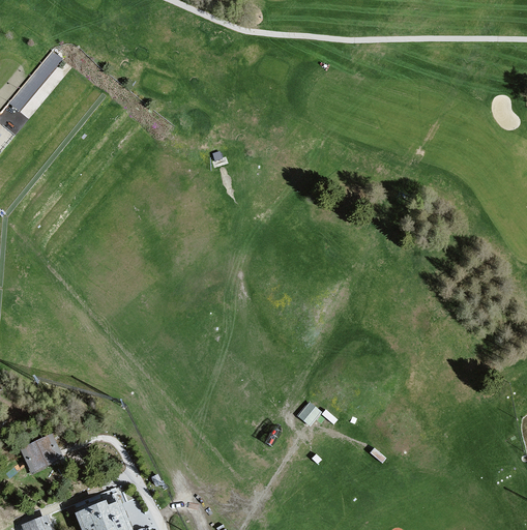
[(60,61),(50,53),(6,105),(17,113),(60,61)]
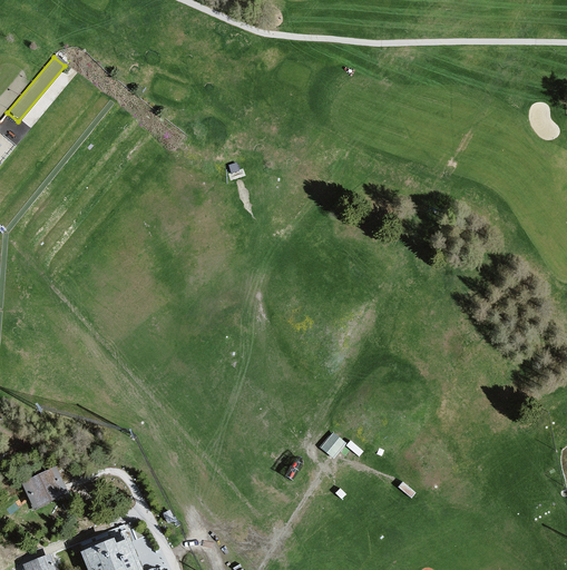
[(1,133),(0,134),(0,153),(5,156),(15,143),(1,133)]
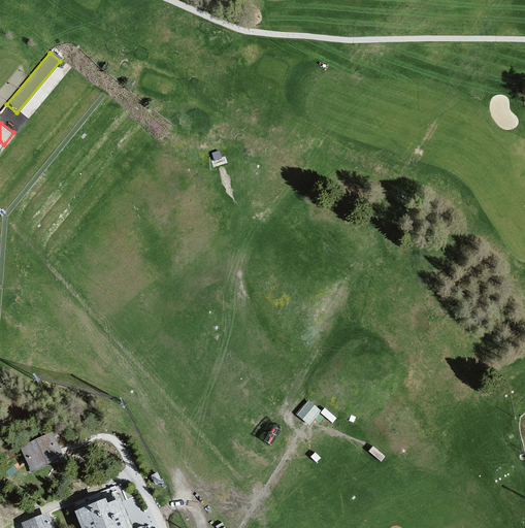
[(317,410),(306,401),(296,414),(306,423),(317,410)]
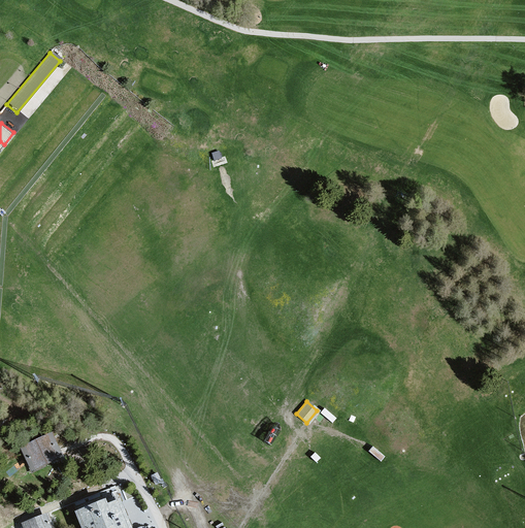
[(50,432),(21,446),(31,467),(59,454),(50,432)]
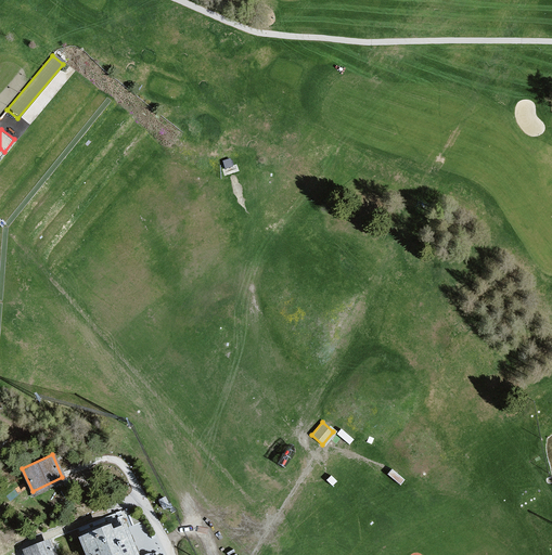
[(167,505),(163,497),(157,500),(162,508),(167,505)]
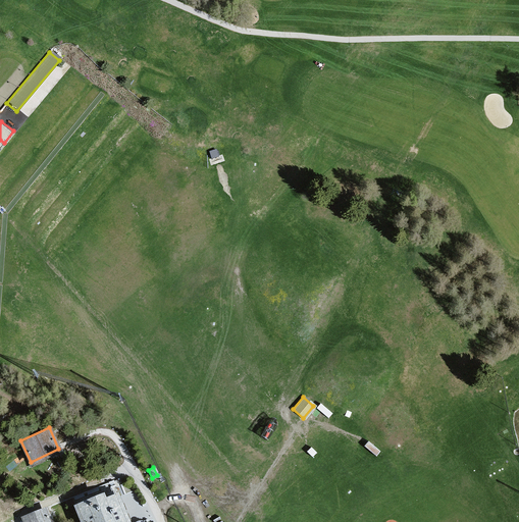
[(103,484),(106,491),(119,486),(116,479),(103,484)]
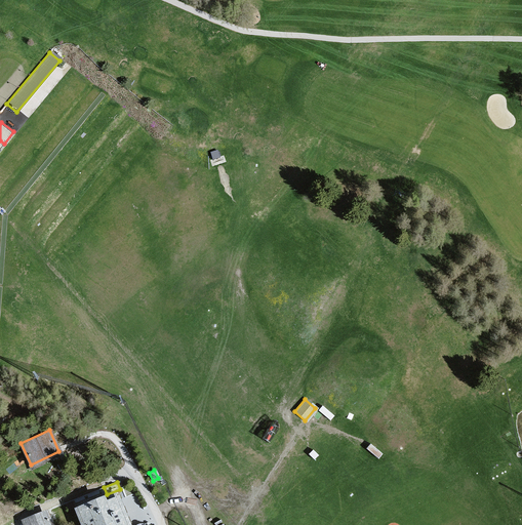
[(102,494),(74,507),(81,524),(127,524),(115,495),(104,500),(102,494)]
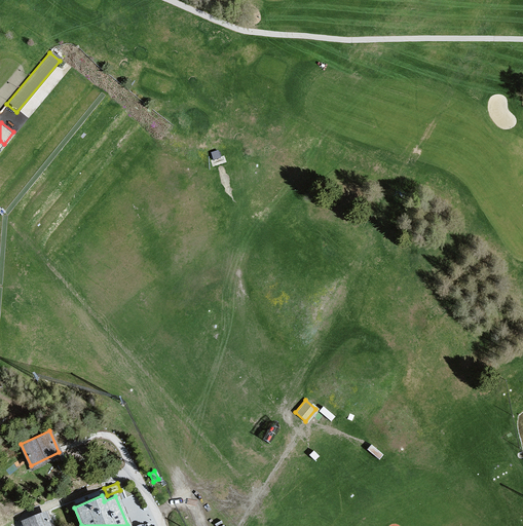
[(50,525),(45,511),(21,520),(23,525),(50,525)]
